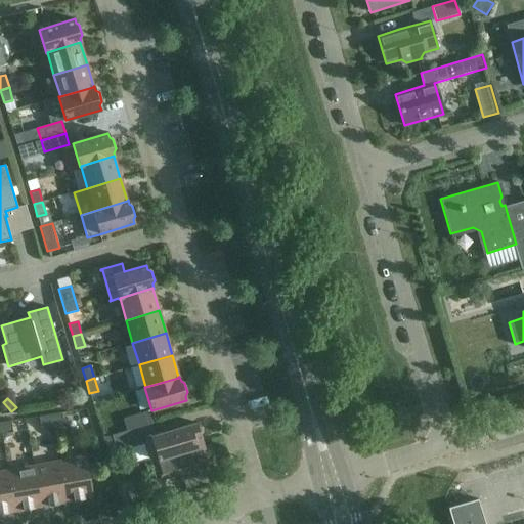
[(126,431),(150,424),(147,411),(123,419),(126,431)]
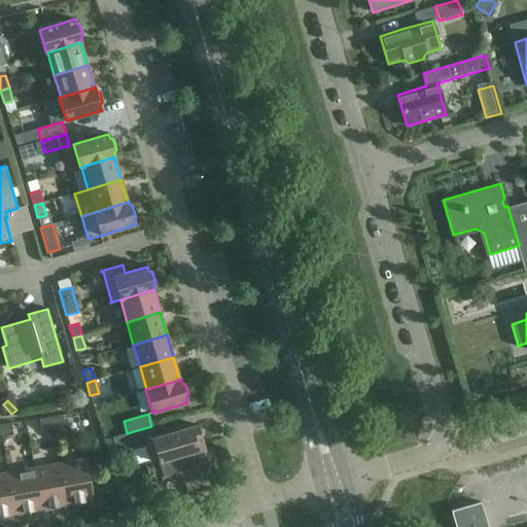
[(62,416),(50,417),(53,428),(64,426),(62,416)]
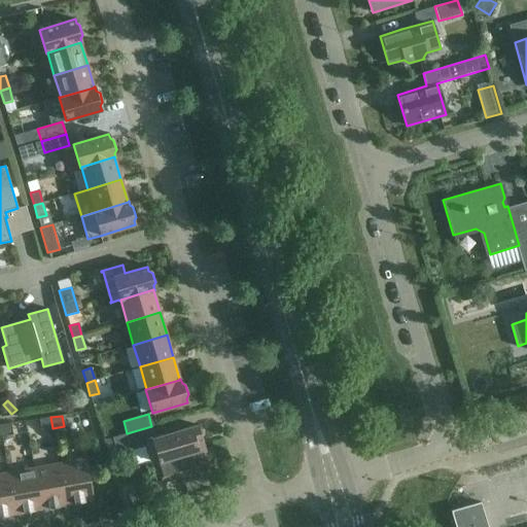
[(50,417),(39,419),(41,430),(53,428),(50,417)]
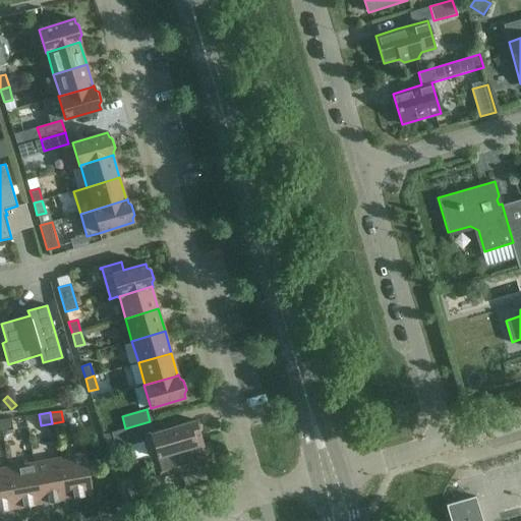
[(10,418),(0,419),(0,424),(1,431),(12,429),(10,418)]
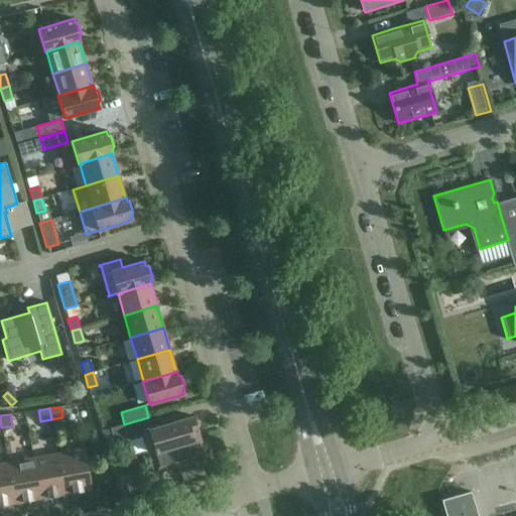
[(194,416),(154,428),(150,416),(148,417),(124,424),(109,428),(114,443),(143,434),(149,455),(200,439),(194,416)]
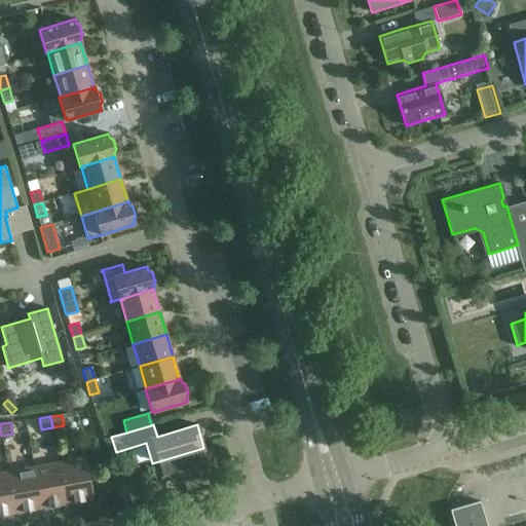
[(152,463),(157,483),(181,477),(183,482),(198,478),(196,472),(210,467),(203,448),(152,463)]
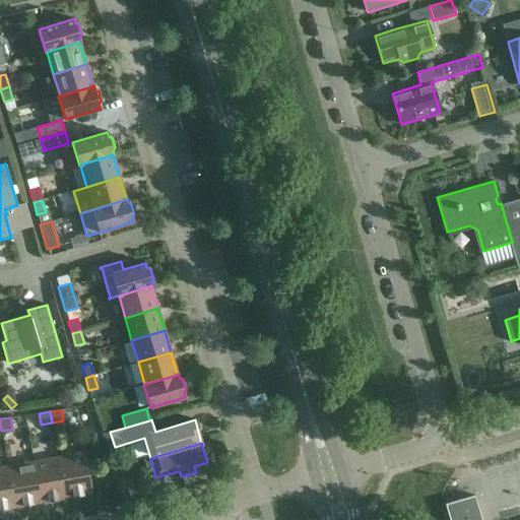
[(84,453),(58,458),(65,499),(91,494),(84,453)]
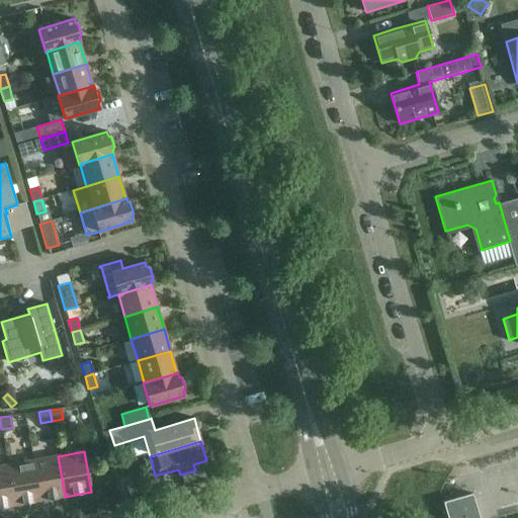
[(40,501),(65,497),(58,456),(32,460),(40,501)]
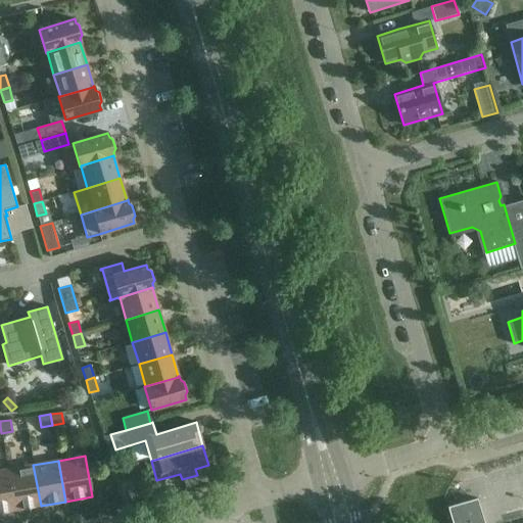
[(33,465),(8,470),(15,511),(41,506),(33,465)]
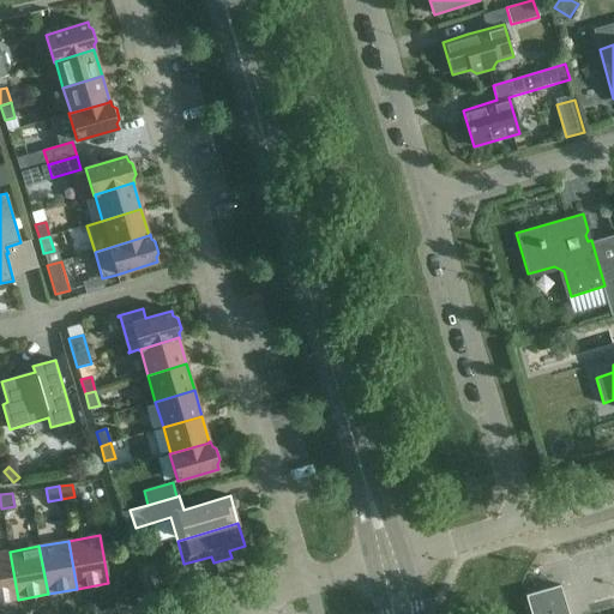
[(0,602),(18,600),(10,552),(0,552),(0,602)]
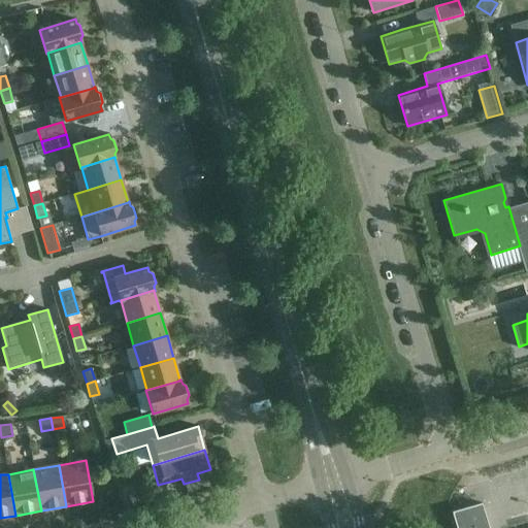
[(488,527),(482,503),(452,513),(456,527),(488,527)]
